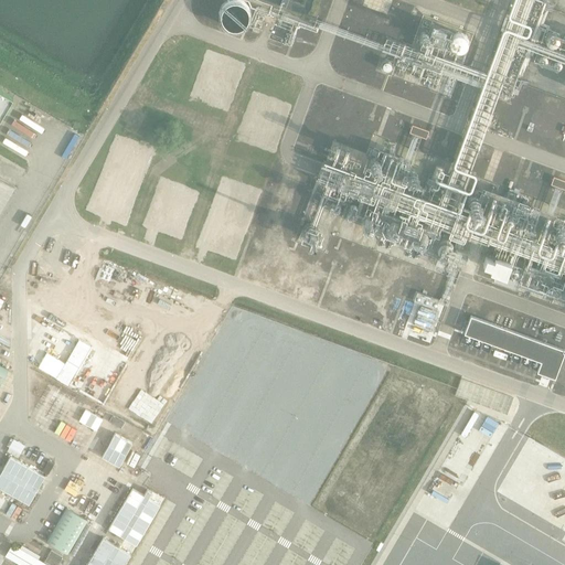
[(249,17),(249,14),(248,11),(247,10),(246,8),(244,6),(242,4),(236,3),(233,3),(231,3),(226,6),(224,10),(223,13),(222,16),(222,19),(223,21),(224,23),(225,25),(226,27),(230,29),(232,30),(234,30),(237,30),(241,30),(242,29),(245,27),(246,25),(248,23),(249,20),(249,17)]
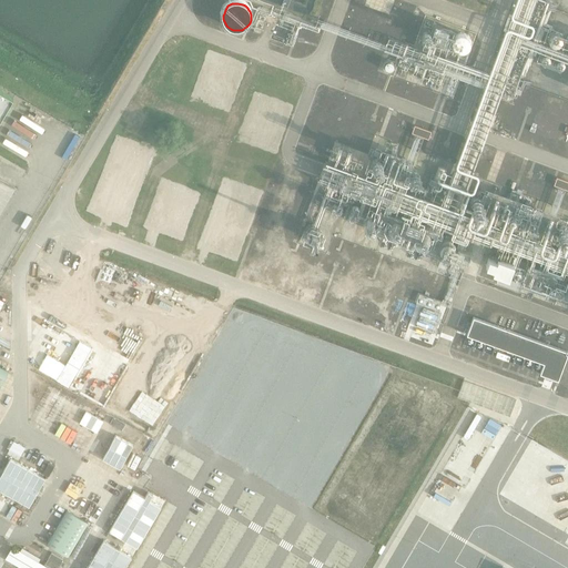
[(475,47),(474,42),(473,40),(472,38),(467,34),(463,33),(460,33),(458,34),(456,36),(454,38),(452,40),(450,42),(449,46),(450,49),(450,51),(453,54),(455,57),(457,58),(462,59),(464,59),(466,58),(469,57),(470,56),(472,54),(474,52),(475,49),(475,47)]
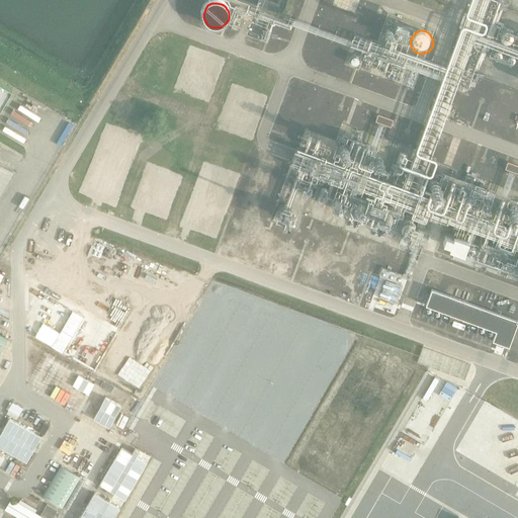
[(0,109),(12,90),(0,82),(0,109)]
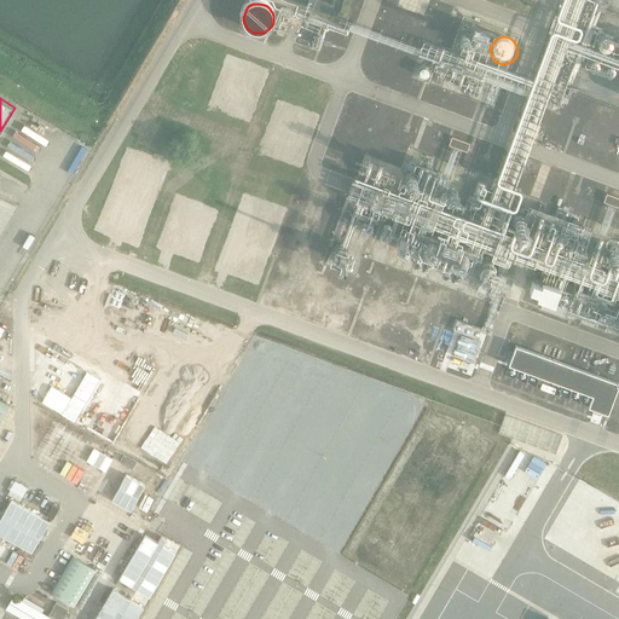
[(520,235),(596,260),(607,231),(530,204),(520,235)]
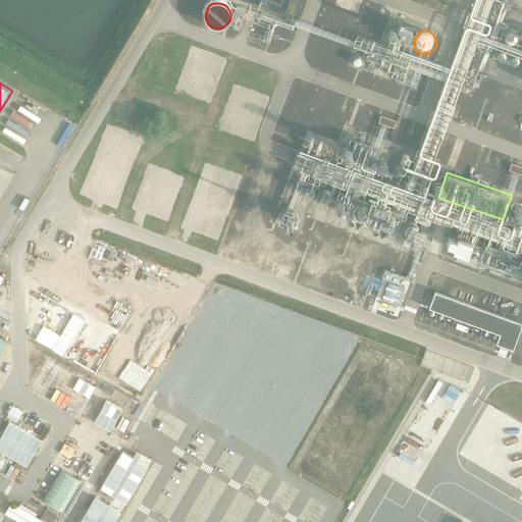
[(521,324),(521,322),(435,292),(429,307),(501,333),(497,344),(513,349),(521,324)]
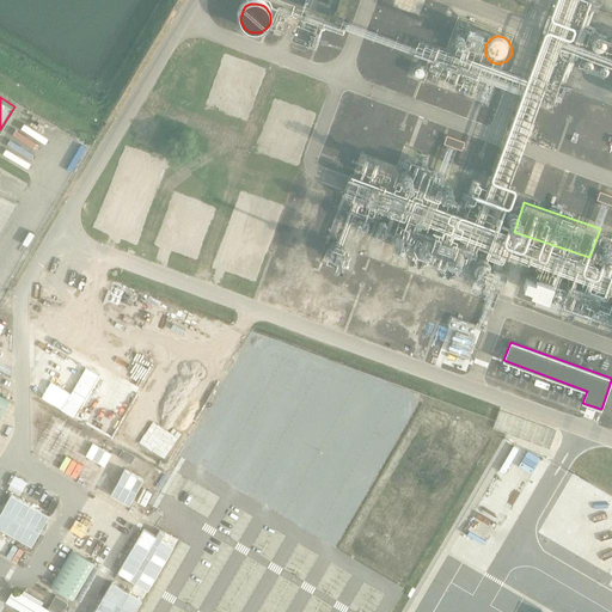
[(488,414),(482,432),(538,452),(544,434),(488,414)]
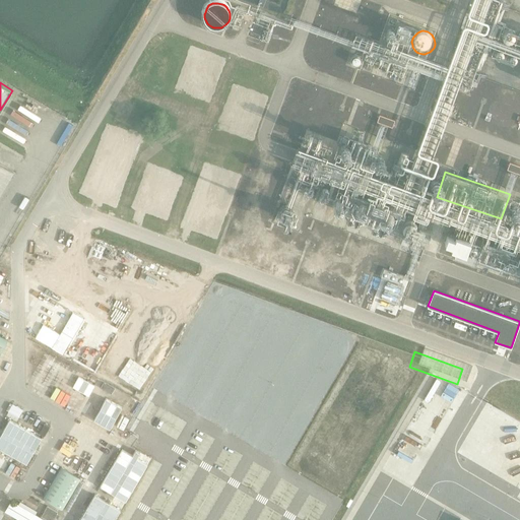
[(103,396),(109,385),(99,379),(92,389),(103,396)]
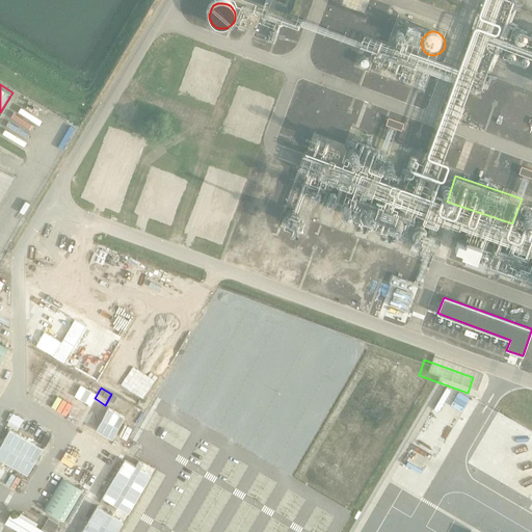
[(116,397),(111,394),(105,405),(110,408),(116,397)]
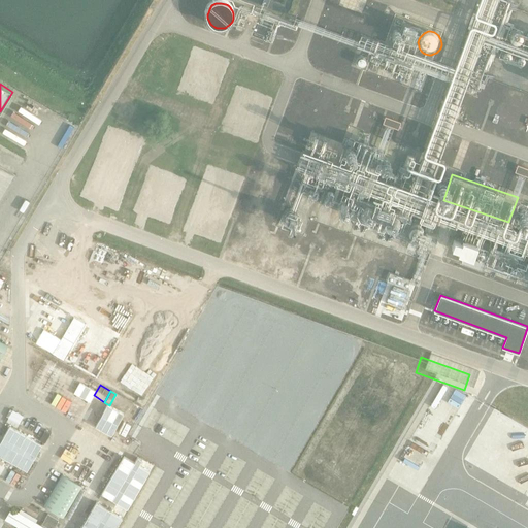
[(124,456),(101,494),(127,508),(150,471),(138,465),(141,460),(137,457),(134,463),(124,456)]
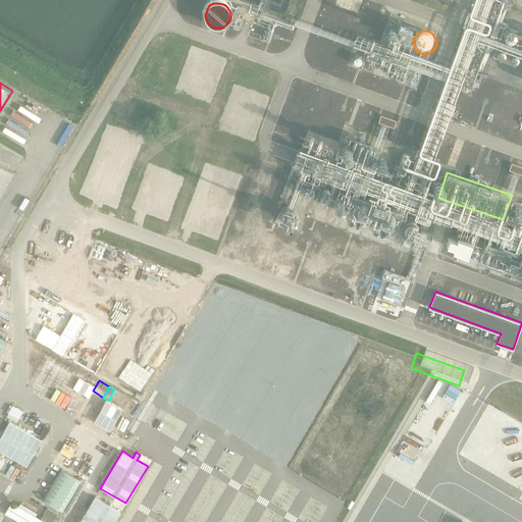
[(42,501),(61,512),(81,480),(61,468),(42,501)]
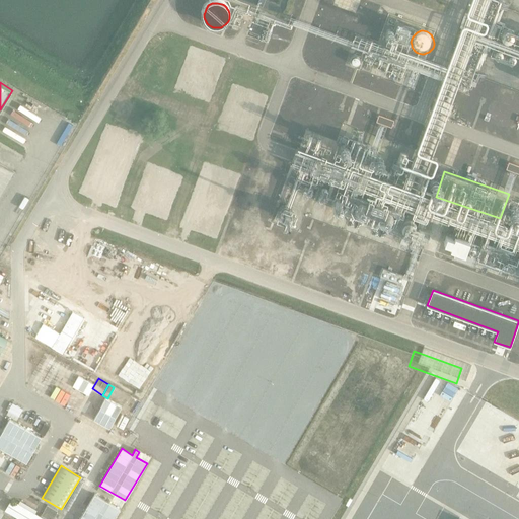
[(94,494),(79,518),(114,518),(120,509),(94,494)]
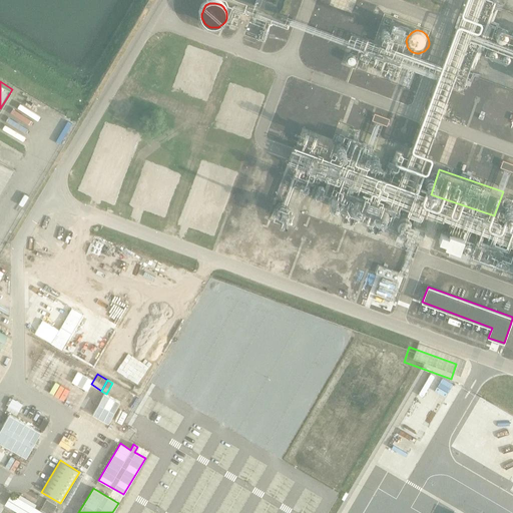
[(4,505),(17,512),(42,512),(11,494),(4,505)]
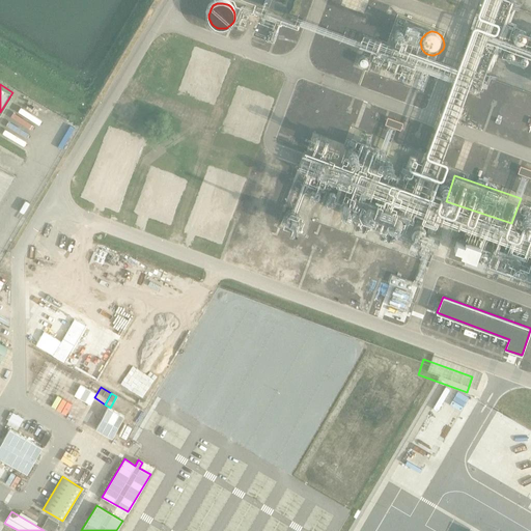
[(43,527),(50,530),(54,530),(59,522),(49,515),(43,527)]
